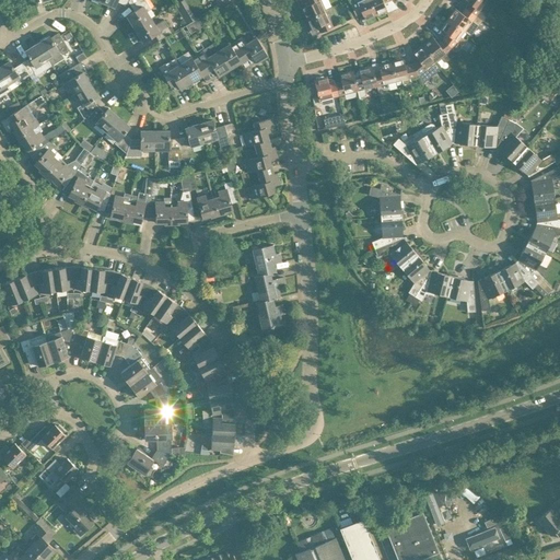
[(129,0),(128,1),(133,11),(127,15),(136,30),(151,20),(146,12),(151,9),(144,0),(129,0)]
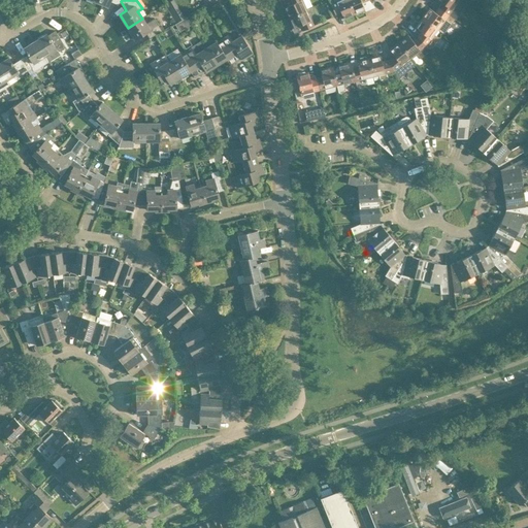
[(288,0),(291,4),(284,7),(289,18),(306,9),(302,0),(288,0)]
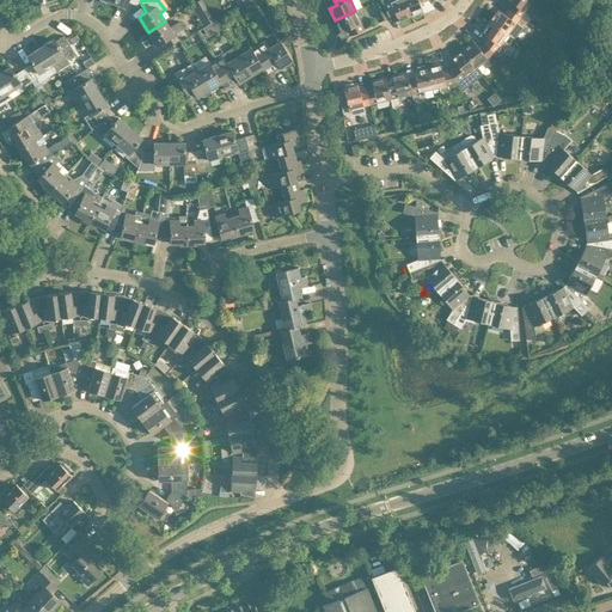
[(390,0),(383,4),(389,17),(395,14),(398,22),(410,17),(403,0),(390,0)]
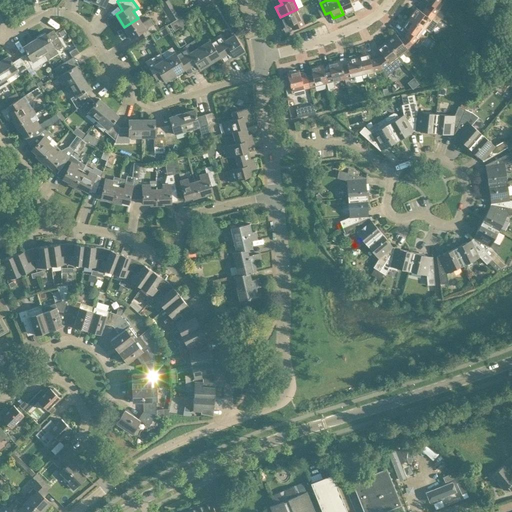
[(337,0),(343,14),(354,9),(351,3),(356,0),(337,0)]
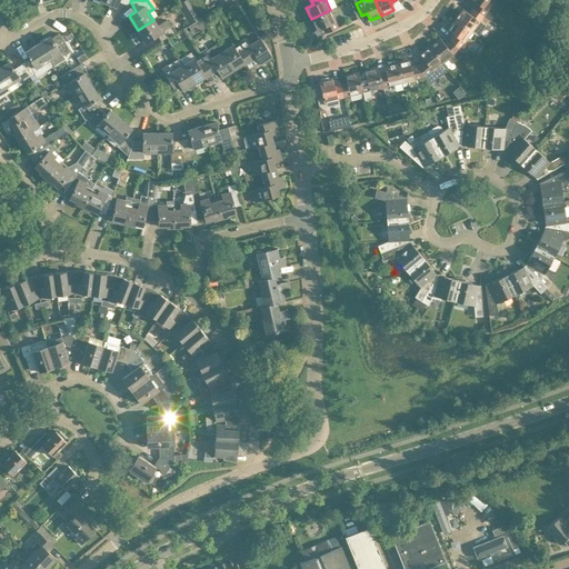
[(471,0),(476,3),(472,8),(490,20),(501,5),(495,0),(471,0)]
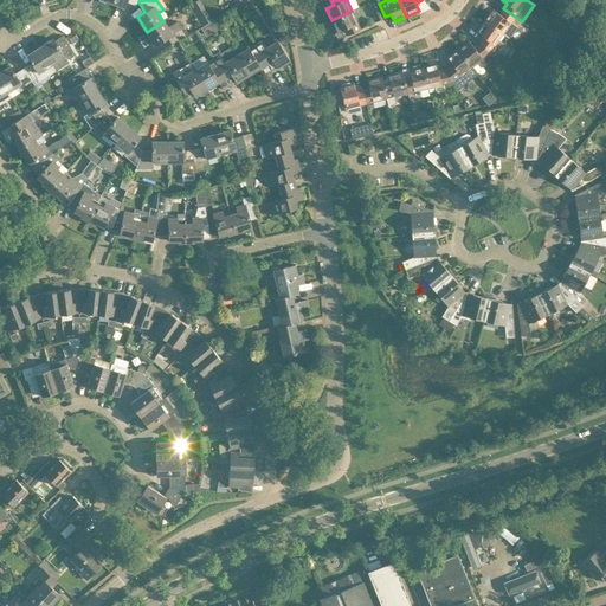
[(492,10),(484,20),(503,34),(509,38),(522,21),(503,8),(500,14),(492,10)]
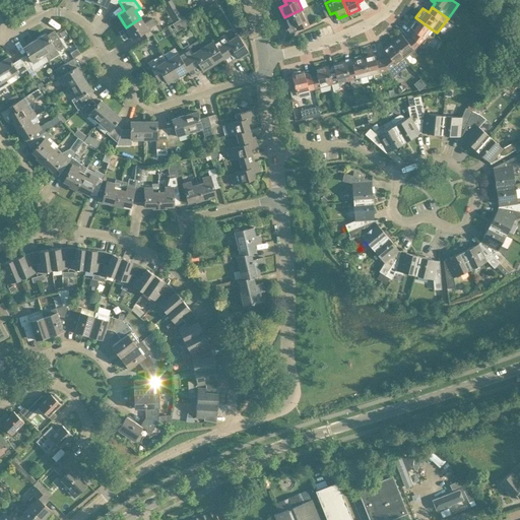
[(302,9),(284,17),(288,27),(296,24),(298,30),(309,25),(302,9)]
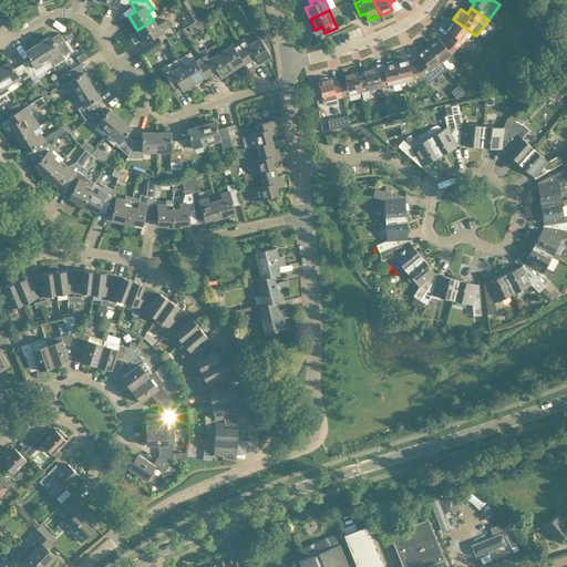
[(198,19),(195,12),(185,19),(188,26),(198,19)]
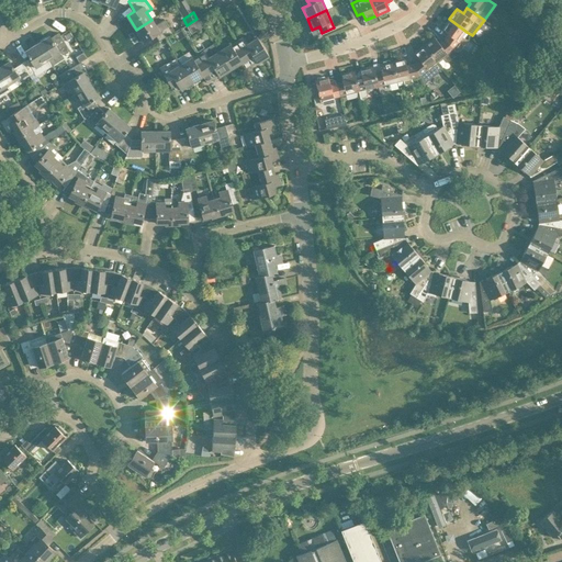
[(247,21),(255,33),(262,27),(254,15),(247,21)]
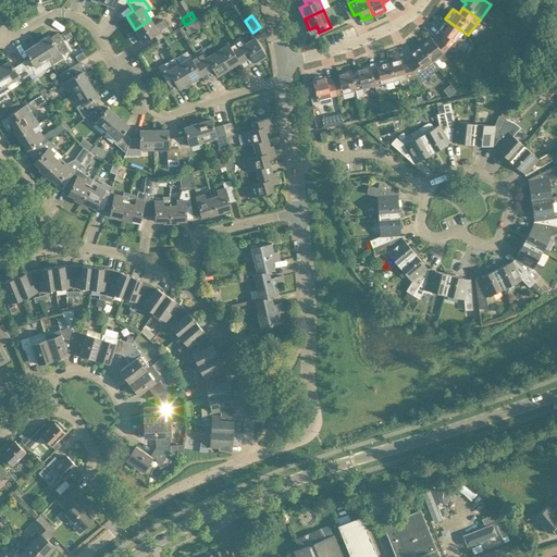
[(444,34),(440,39),(454,52),(455,52),(463,40),(458,36),(462,32),(445,19),(437,29),(444,34)]
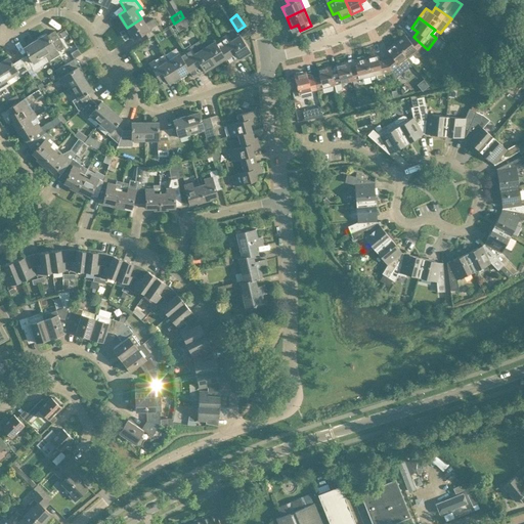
[(141,18),(127,28),(134,39),(144,32),(148,38),(161,31),(153,18),(144,24),(141,18)]
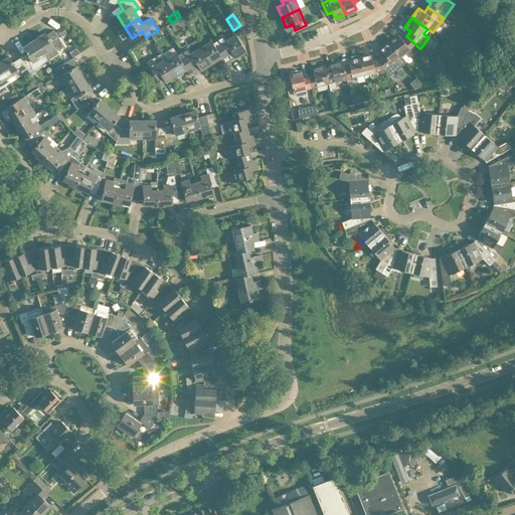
[(34,39),(46,59),(47,59),(58,52),(56,50),(63,46),(53,30),(49,33),(49,34),(47,35),(45,33),(34,39)]
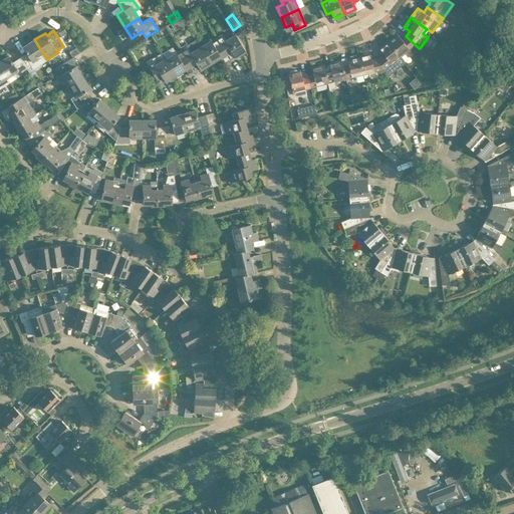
[(488,32),(485,36),(492,41),(495,37),(488,32)]
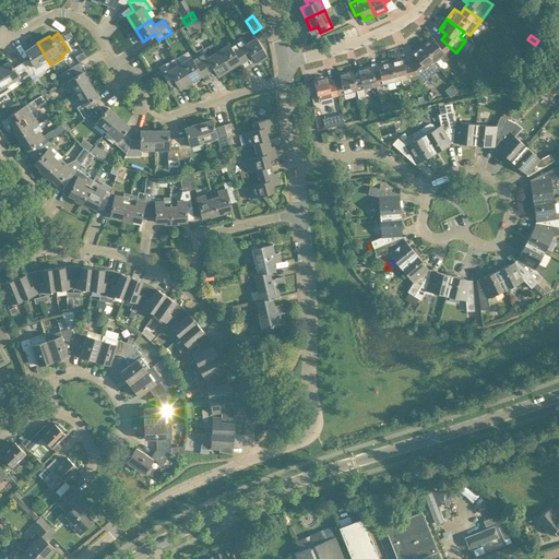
[(241,37),(235,42),(250,66),(256,62),(256,63),(268,56),(256,37),(245,44),(241,37)]
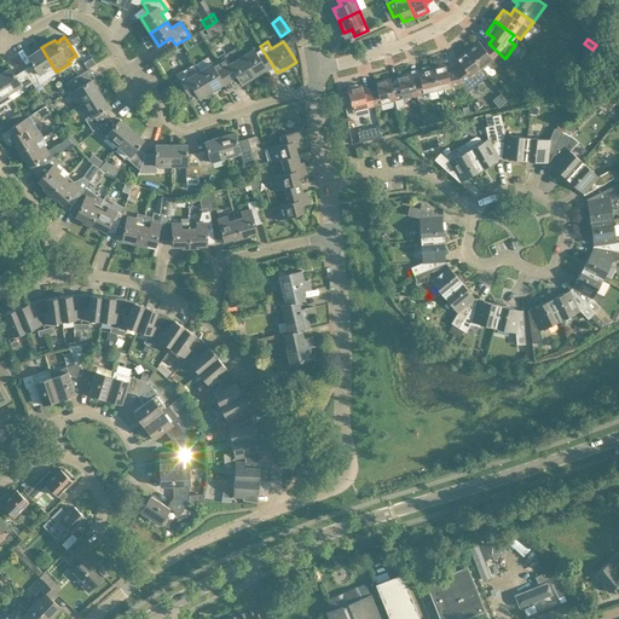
[(478,41),(467,50),(482,68),(487,63),(492,68),(504,58),(489,44),(484,47),(478,41)]
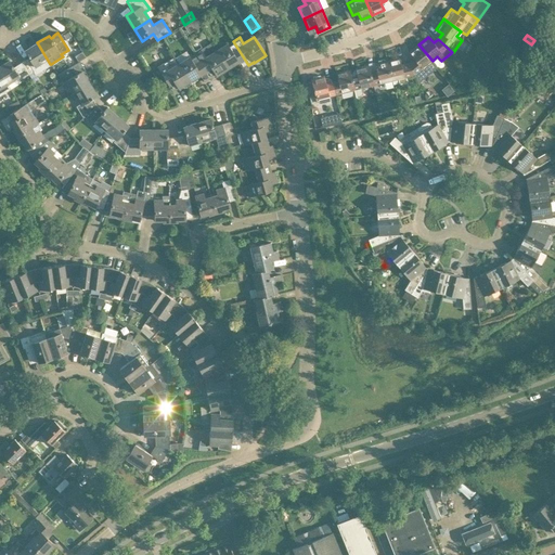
[(216,46),(215,48),(228,68),(237,62),(242,68),(248,65),(233,41),(228,44),(228,42),(218,49),(216,46)]
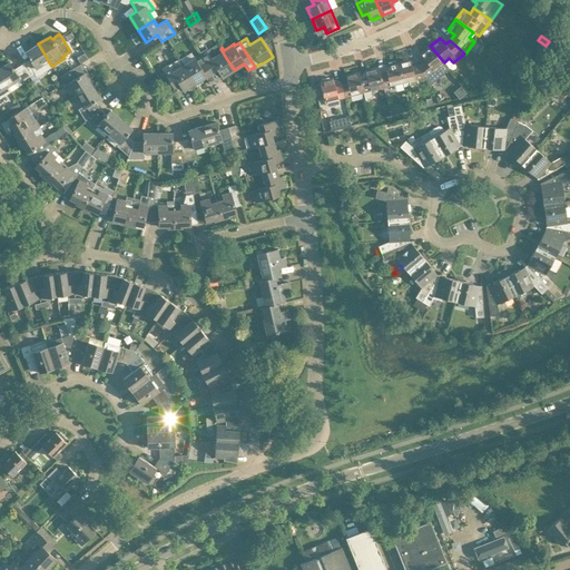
[(30,59),(22,64),(29,76),(35,72),(37,77),(40,74),(51,66),(38,43),(26,52),(30,59)]
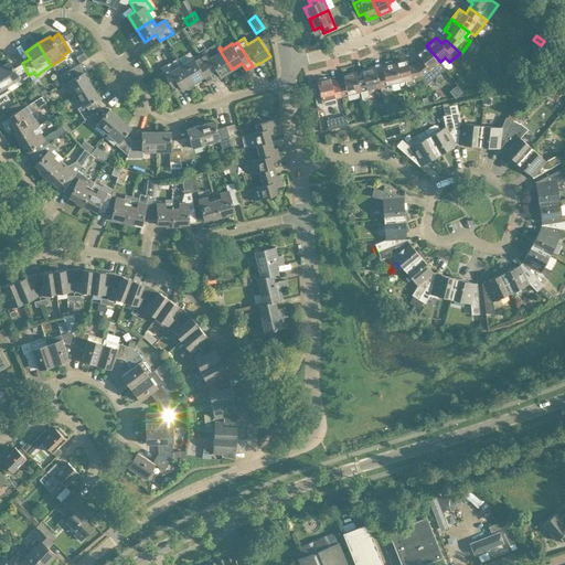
[(422,60),(415,64),(422,76),(426,84),(445,68),(440,62),(426,45),(416,53),(422,60)]
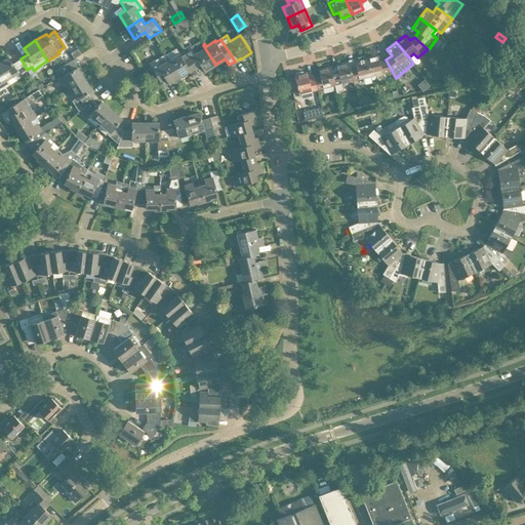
[(191,47),(185,51),(199,74),(204,71),(204,72),(215,65),(203,45),(201,46),(203,48),(195,53),(191,47)]
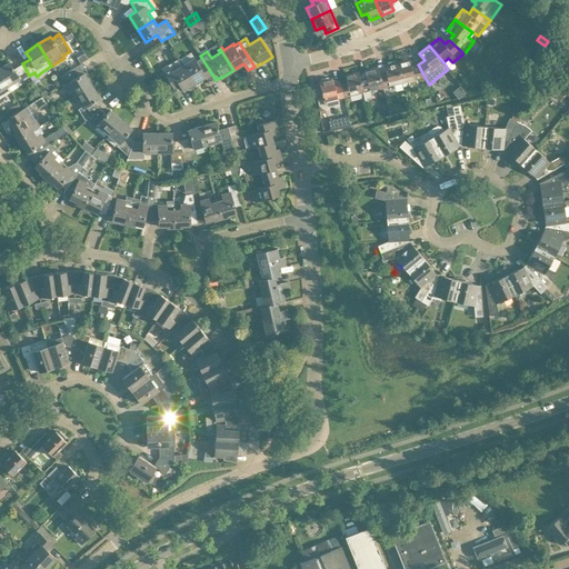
[(185,63),(182,65),(195,83),(206,77),(209,83),(216,80),(200,56),(196,59),(195,58),(185,63)]
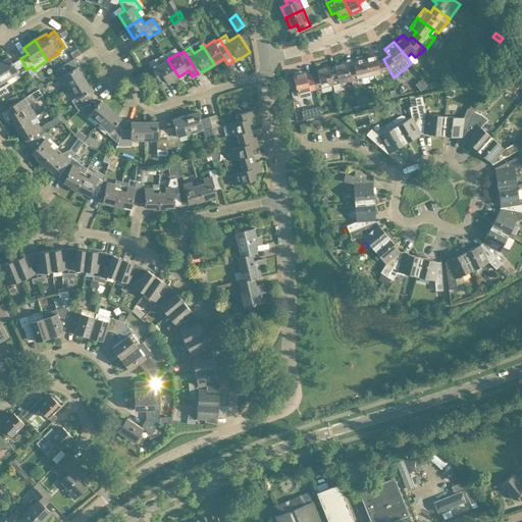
[(375,54),(363,57),(368,74),(374,73),(375,77),(377,79),(382,77),(382,75),(382,72),(389,70),(383,59),(377,61),(375,54)]
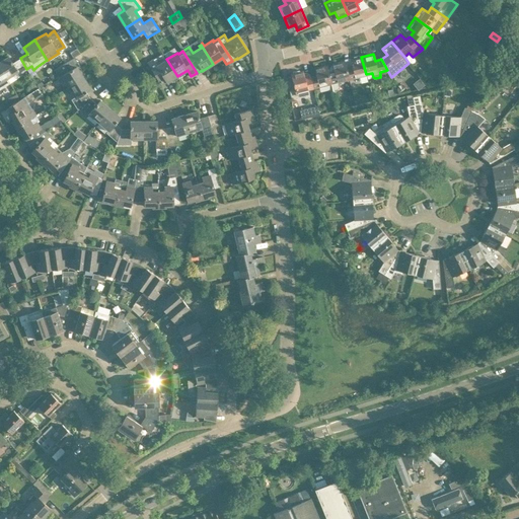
[(8,57),(0,61),(0,67),(7,78),(18,71),(19,73),(26,69),(20,58),(12,63),(8,57)]
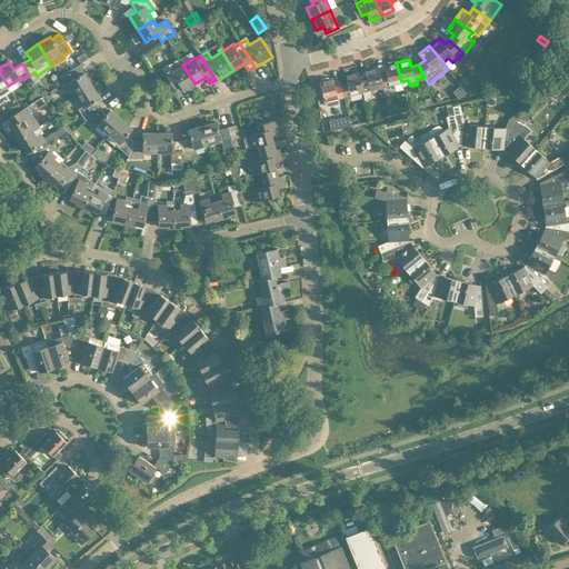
[(378,67),(382,88),(395,85),(395,83),(401,81),(396,62),(383,66),(386,72),(380,75),(378,67)]
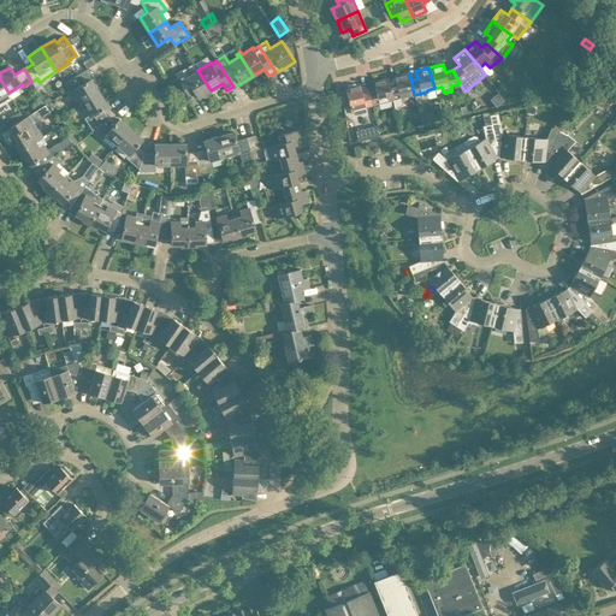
[(187,77),(182,71),(175,75),(191,101),(197,98),(197,99),(211,90),(197,70),(196,71),(187,77)]
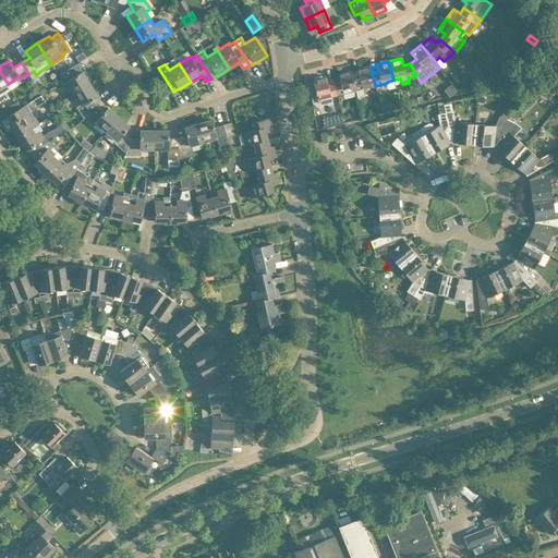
[(355,77),(353,77),(356,91),(358,99),(361,98),(360,95),(364,95),(363,87),(371,86),(371,87),(375,86),(371,65),(358,69),(358,71),(356,71),(354,74),(355,77)]
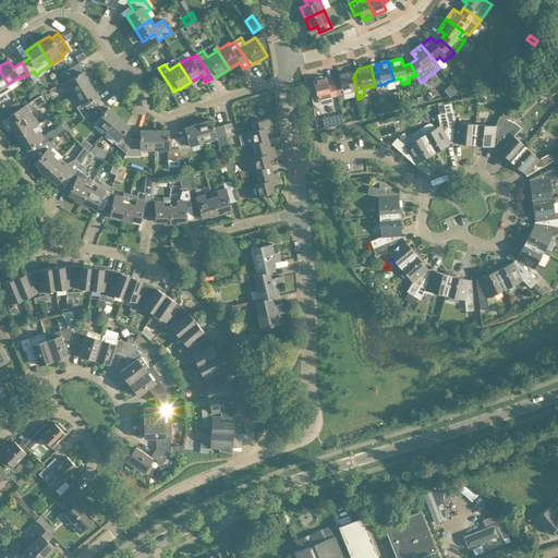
[(70,68),(61,73),(58,75),(63,84),(67,82),(74,94),(89,83),(82,71),(75,76),(70,68)]
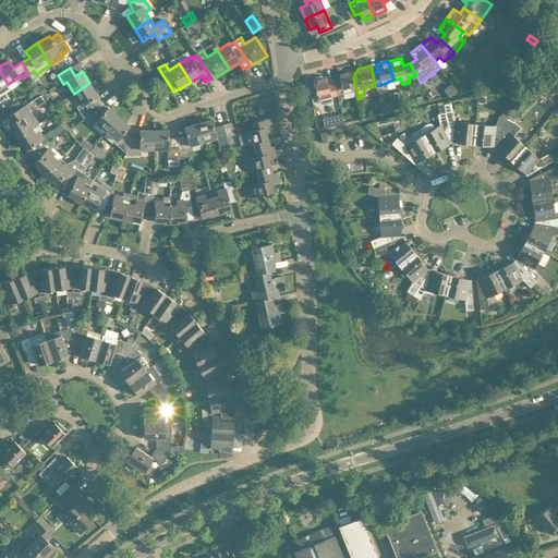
[(340,81),(334,83),(337,95),(343,94),(343,93),(351,91),(351,92),(356,91),(353,77),(351,70),(338,73),(340,81)]
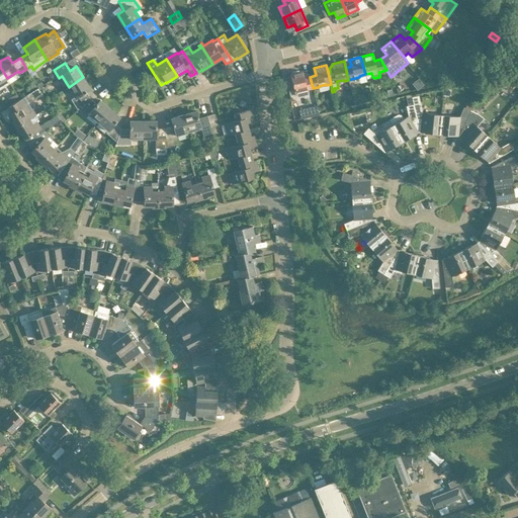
[(7,78),(0,67),(0,89),(10,83),(7,78)]
